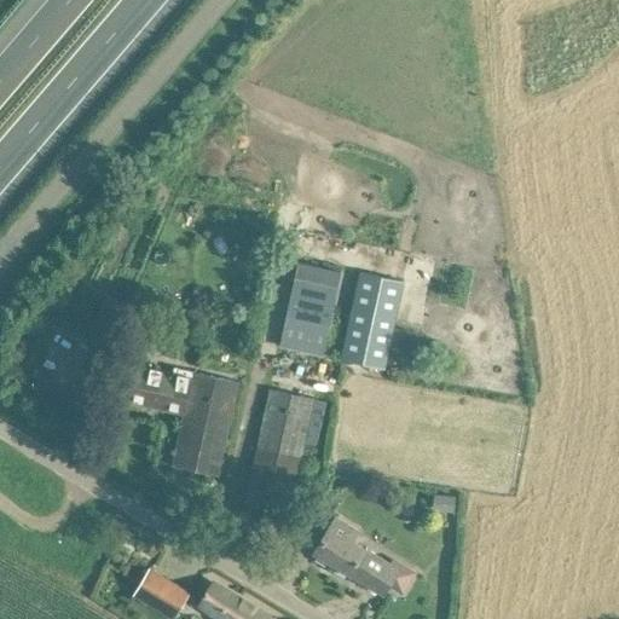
[(340,272),(298,262),(279,346),(323,356),(340,272)]
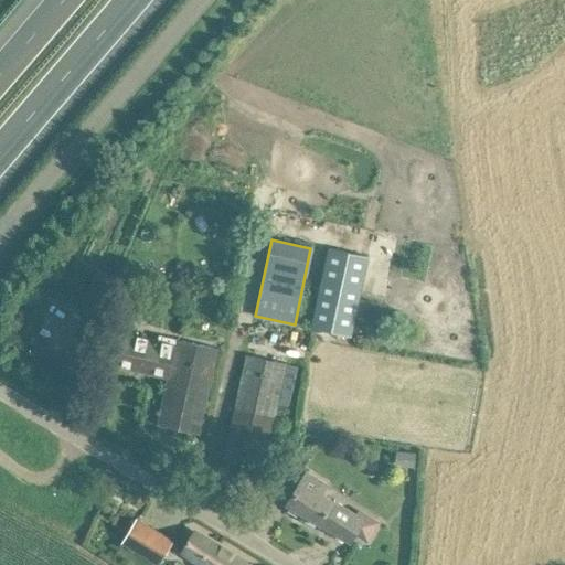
[(368,258),(329,249),(311,329),(350,337),(368,258)]
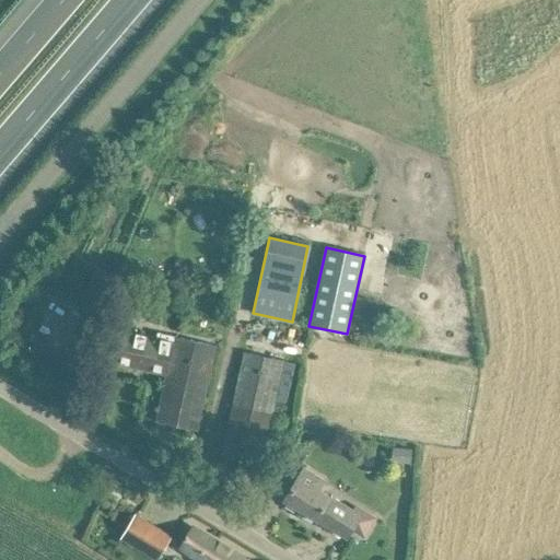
[(158,338),(144,335),(123,330),(115,363),(166,374),(156,421),(198,431),(217,346),(159,333),(158,338)]
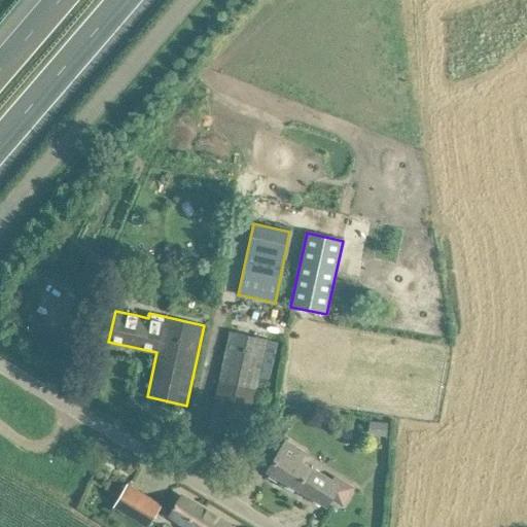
[(231,331),(212,410),(208,430),(244,438),(267,341),(231,331)]
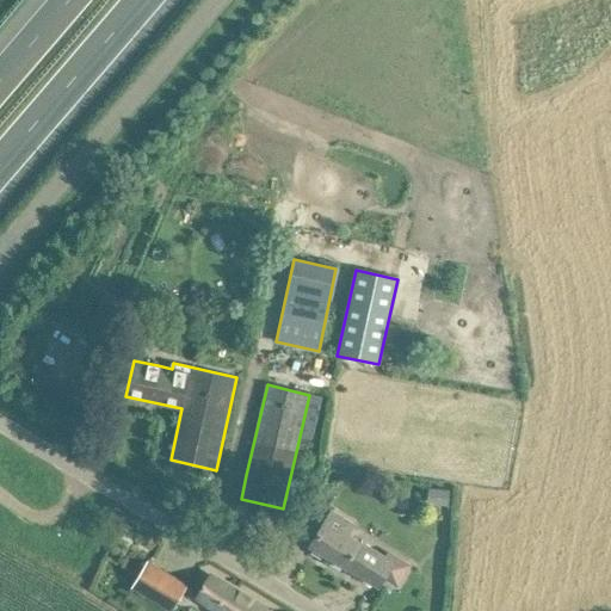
[(318,488),(301,529),(316,538),(312,545),(378,586),(383,578),(397,585),(408,566),(388,554),(386,559),(346,535),(352,525),(332,512),(335,507),(328,503),(332,497),(318,488)]
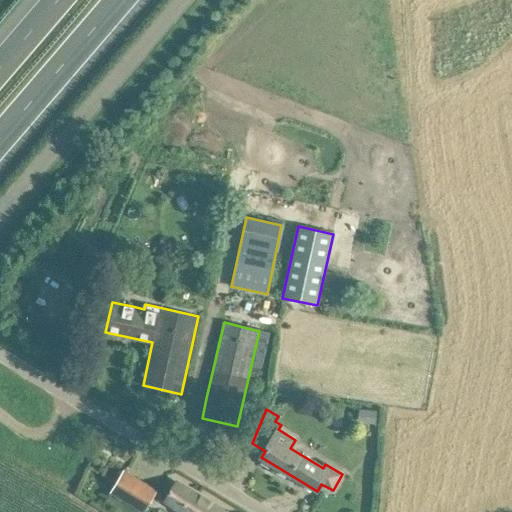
[(376,423),(376,410),(358,409),(358,422),(376,423)]
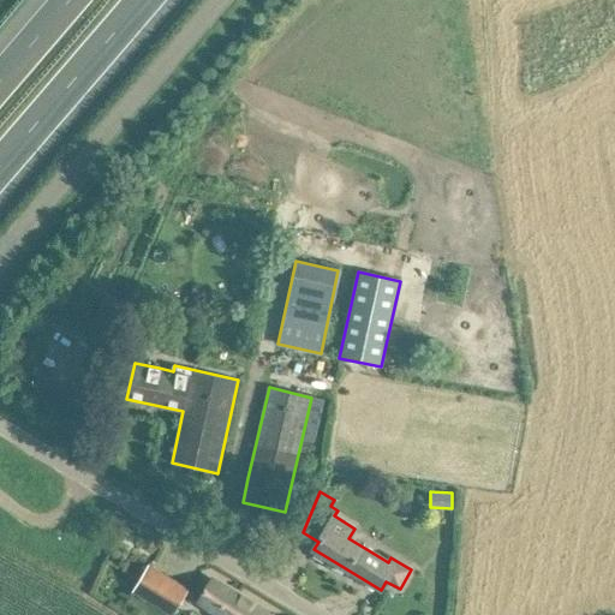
[(148,567),(132,592),(171,614),(172,614),(186,590),(148,567)]
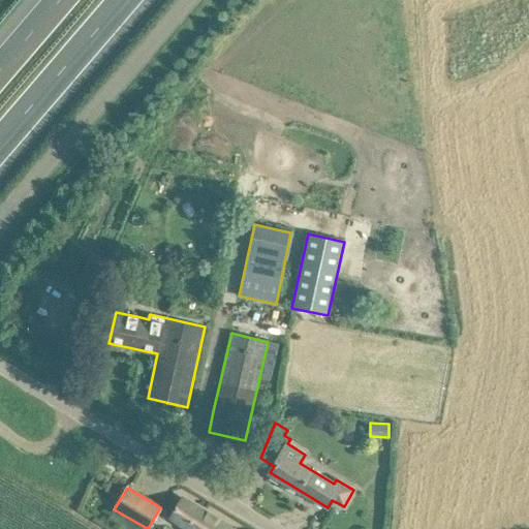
[(231,528),(182,498),(170,516),(169,518),(187,528),(186,528),(231,528)]
